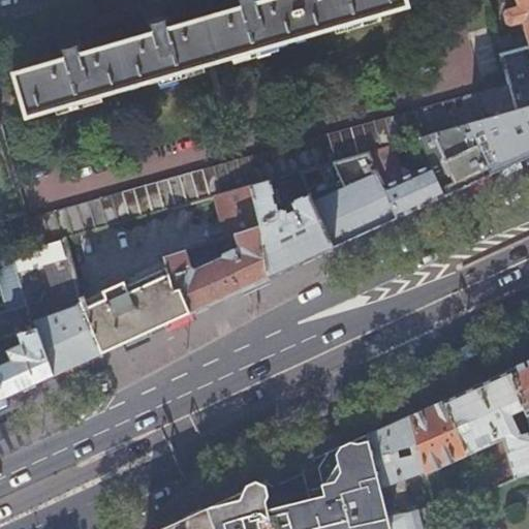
[(66,61),(13,76),(26,123),(409,10),(405,0),(274,0),(254,6),(253,1),(254,0),(235,0),(238,5),(240,4),(242,10),(165,32),(164,27),(166,26),(163,12),(145,18),(150,31),(152,31),(154,35),(78,58),(76,53),(79,53),(76,37),(55,43),(62,57),(64,57),(66,61)]
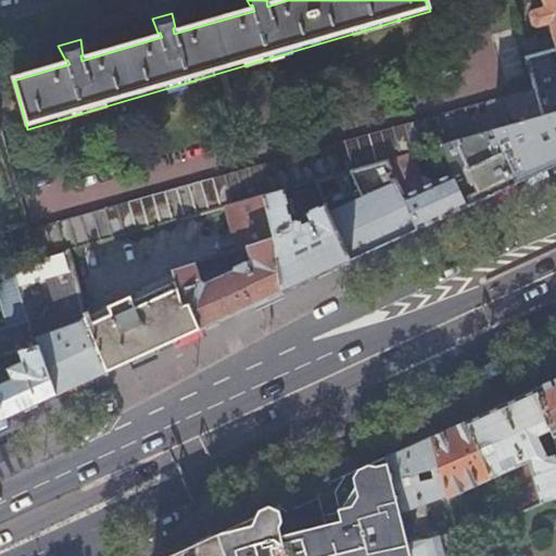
[(555,0),(542,0),(545,9),(533,13),(531,16),(534,26),(538,28),(550,25),(555,47),(555,0)]
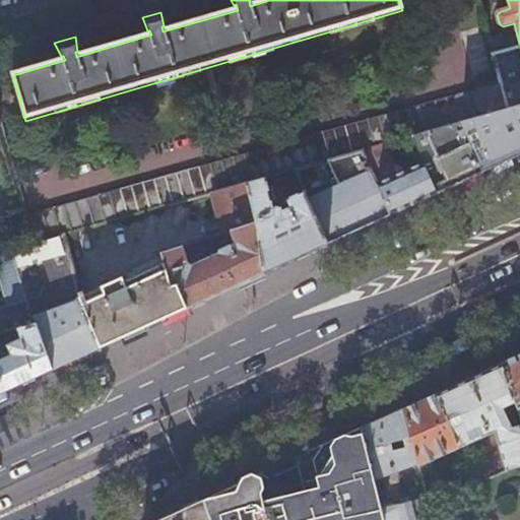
[(519,47),(493,55),(502,85),(509,111),(519,107),(519,47)]
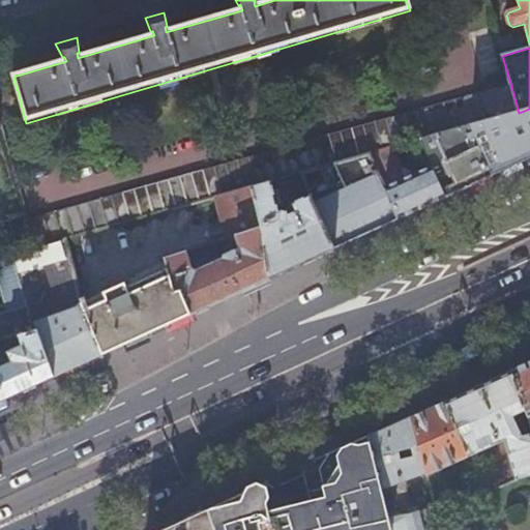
[(511,87),(28,222),(35,248),(65,240),(221,197),(248,188),(253,187),(271,182),(301,174),(370,154),(393,148),(421,140),(471,126),(519,113),(511,87)]
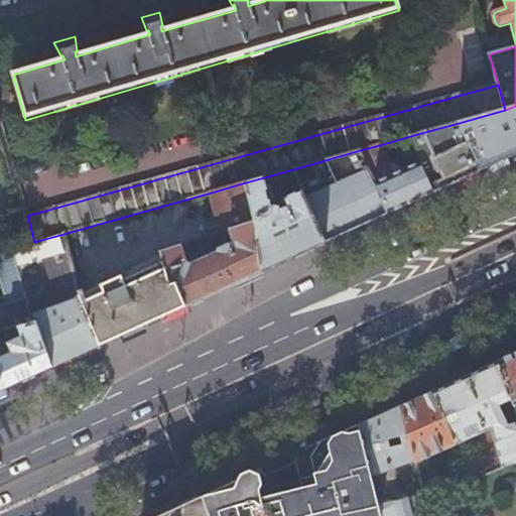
[(515,153),(515,106),(505,110),(459,123),(463,133),(473,129),(474,134),(465,138),(480,170),(514,155),(515,153)]
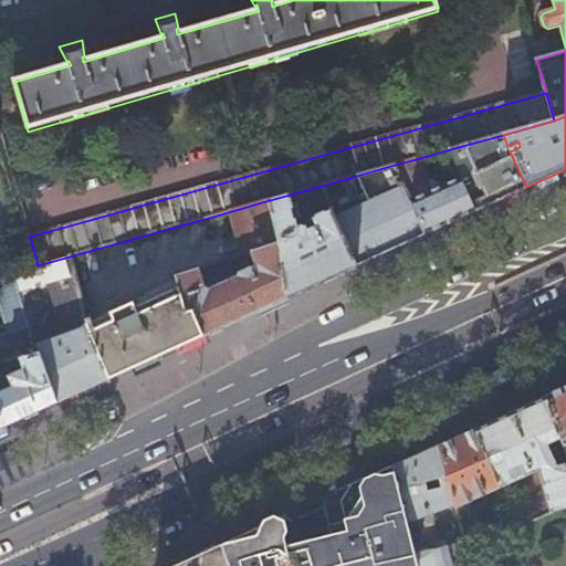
[(503,135),(450,149),(477,210),(500,199),(526,187),(510,152),(507,146),(503,135)]
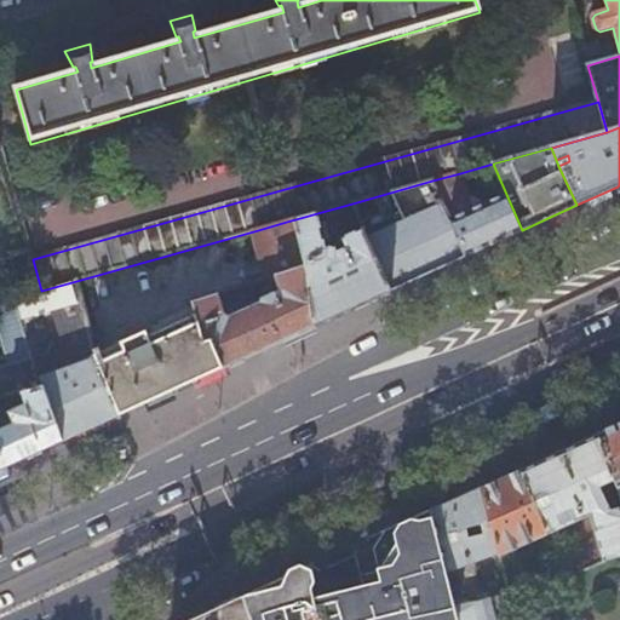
[(475,199),(472,200),(460,173),(432,181),(468,256),(494,242),(522,230),(506,194),(483,205),(482,202),(478,200),(475,199)]
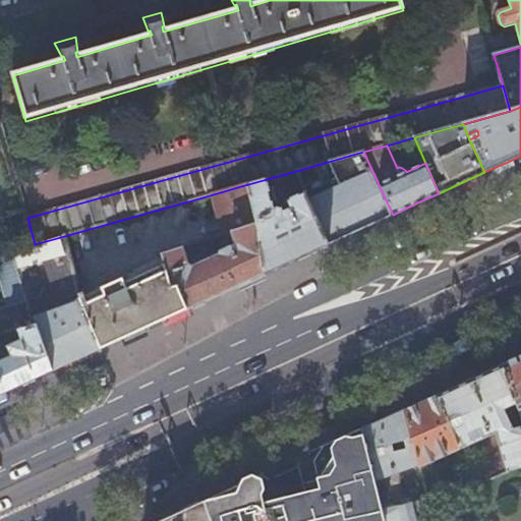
[(393,215),(363,152),(296,171),(305,192),(329,243),(362,228),(379,221),(393,215)]
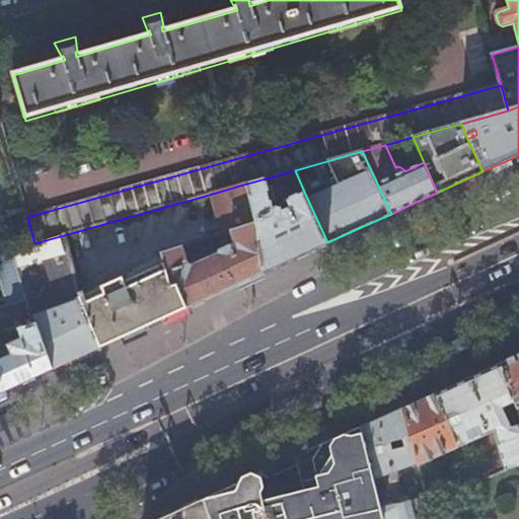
[(276,216),(266,178),(247,183),(257,223),(264,272),(285,262),(306,252),(319,246),(327,242),(304,192),(286,200),(290,208),(282,212),(283,216),(280,217),(276,216)]
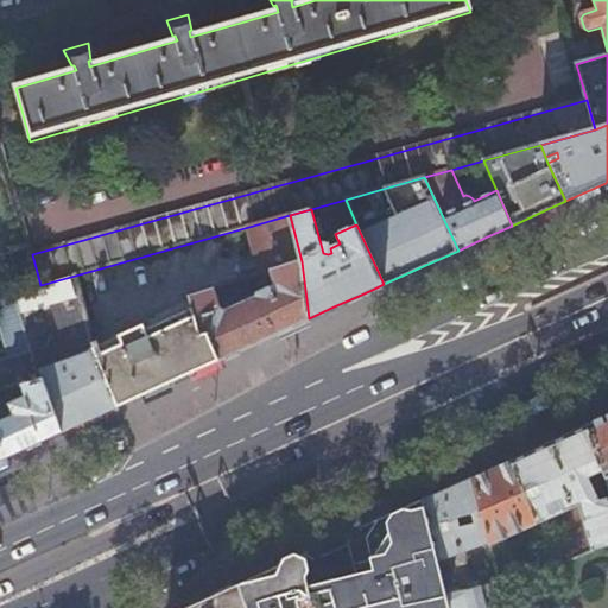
[(285,216),(253,226),(266,273),(273,271),(296,264),(285,216)]
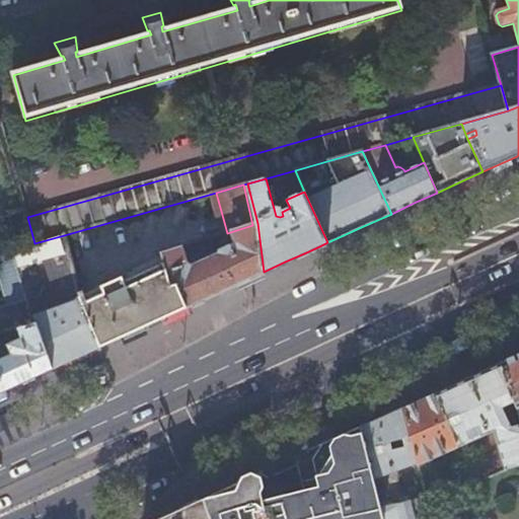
[(216,193),(64,235),(79,289),(77,290),(79,295),(138,271),(137,269),(165,256),(164,252),(183,246),(192,244),(215,236),(227,233),(216,193)]
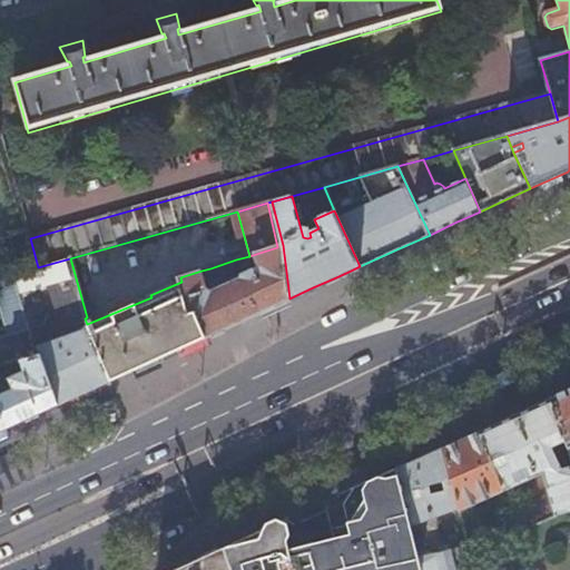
[(180,277),(182,282),(190,312),(195,311),(206,337),(232,325),(249,317),(257,313),(290,298),(283,245),(277,247),(256,254),(259,264),(257,271),(254,269),(244,274),(242,278),(212,292),(205,288),(206,286),(202,271),(180,277)]
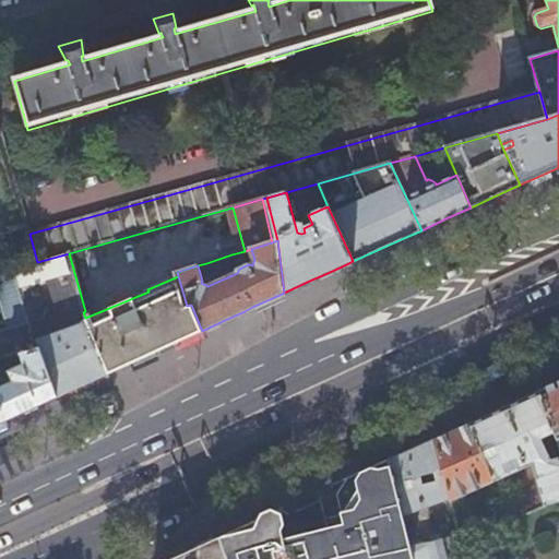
[(37,262),(0,272),(0,305),(8,330),(0,332),(0,358),(21,353),(39,348),(57,396),(83,384),(109,372),(85,318),(83,312),(85,311),(69,253),(37,262)]
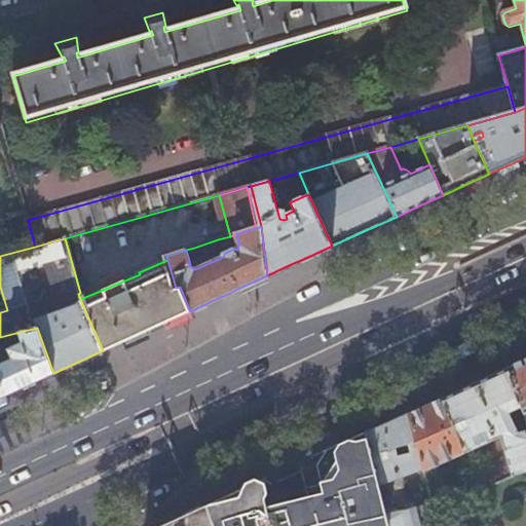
[(218,239),(194,248),(196,253),(201,251),(202,255),(221,249),(218,239)]
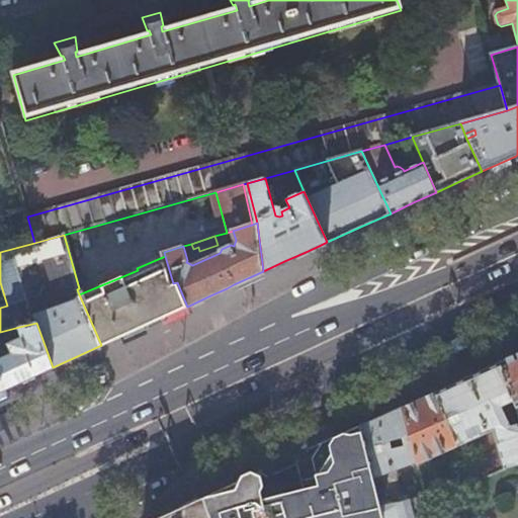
[(138,270),(79,294),(101,345),(130,332),(144,326),(158,320),(187,307),(177,282),(173,283),(165,256),(137,268),(138,270)]
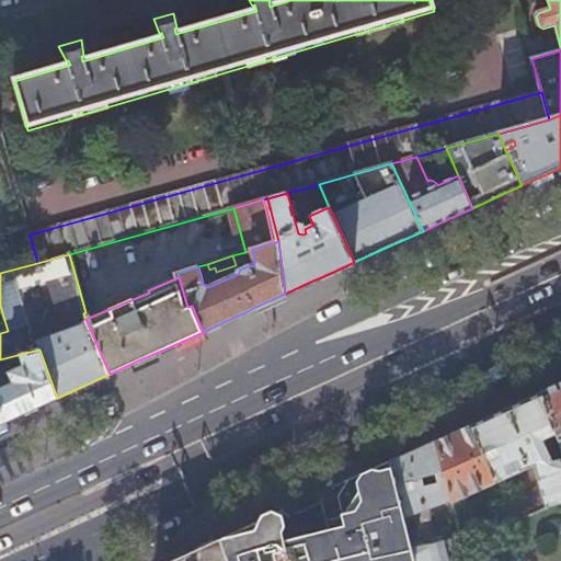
[(0,423),(18,416),(35,408),(57,398),(39,350),(21,354),(24,365),(8,371),(11,382),(0,387),(0,423)]
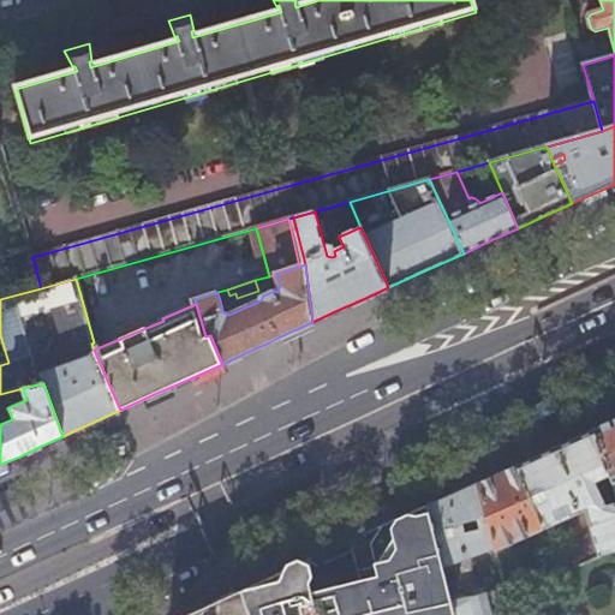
[(614,419),(592,431),(605,473),(614,502),(614,506),(614,419)]
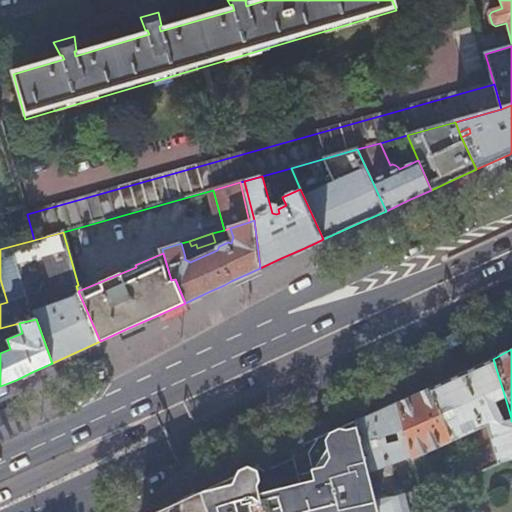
[(432,387),(396,403),(409,456),(410,459),(487,424),(499,462),(511,457),(511,421),(511,418),(502,422),(491,400),(504,394),(493,359),(432,387)]
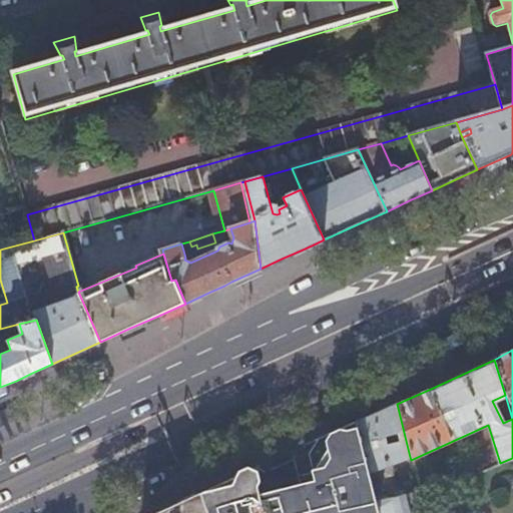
[(397,403),(356,422),(369,473),(410,457),(397,404),(397,403)]
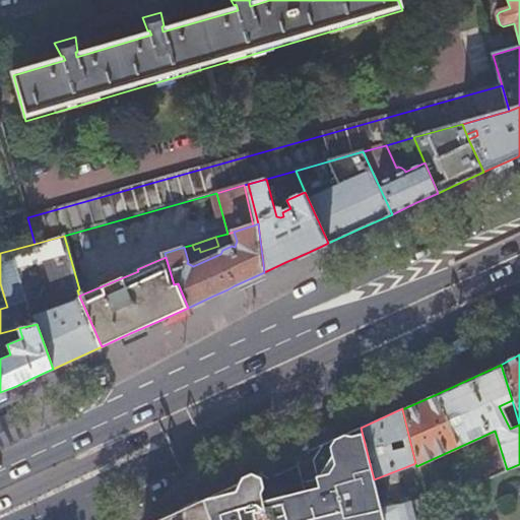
[(222,491),(202,500),(209,519),(384,519),(381,509),(381,506),(379,501),(376,490),(374,479),(361,428),(330,442),(301,455),(296,463),(303,491),(297,493),(298,497),(284,500),(283,496),(277,497),(272,475),(263,472),(243,481),(222,491)]
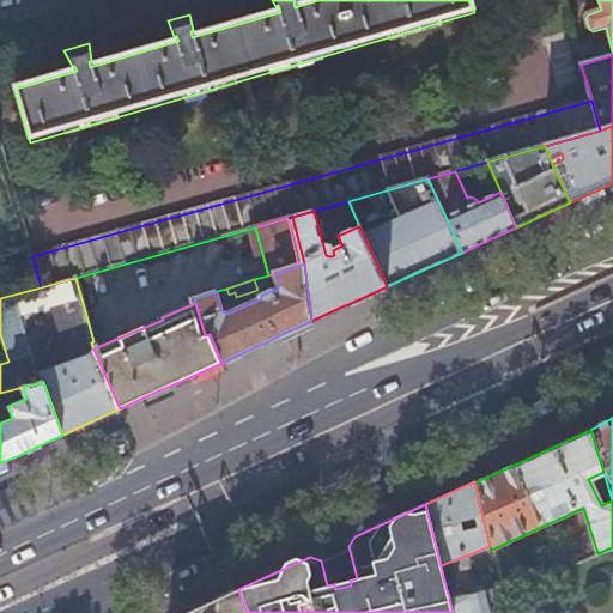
[(497,574),(495,563),(472,569),(475,580),(497,574)]
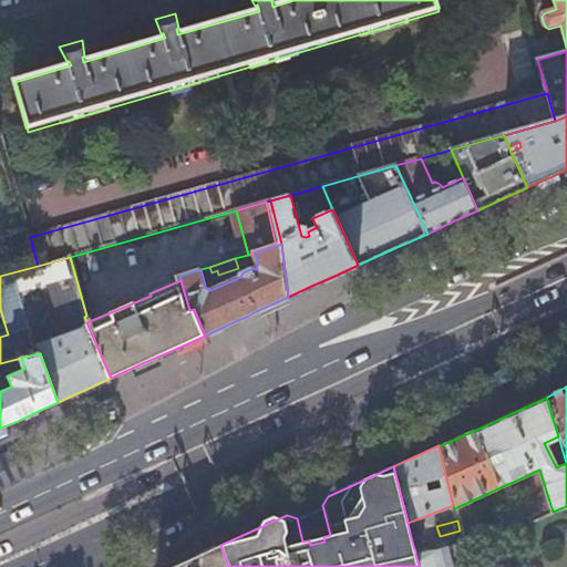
[(410,534),(413,546),(420,545),(416,532),(410,534)]
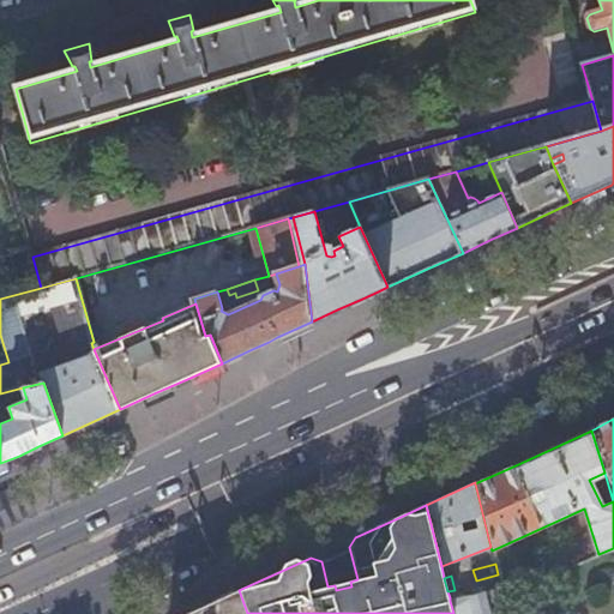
[(499,582),(501,589),(503,596),(518,589),(511,576),(499,582)]
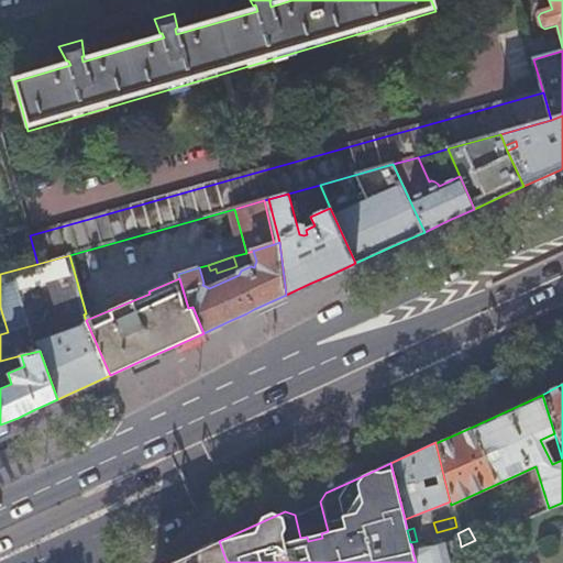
[(412,551),(416,562),(465,562),(461,547),(460,540),(412,551)]
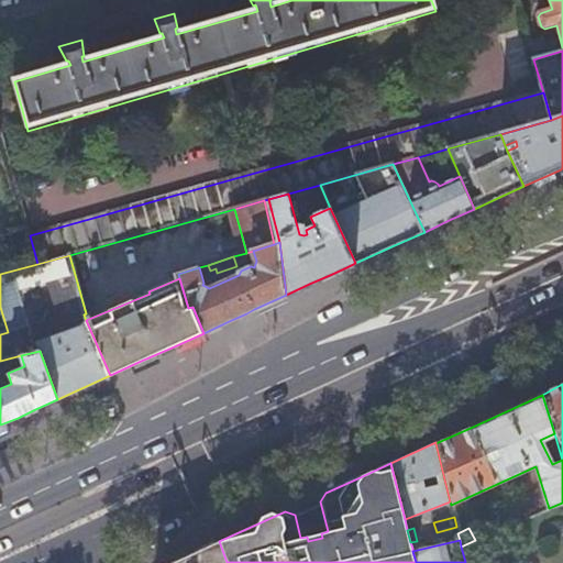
[(173,562),(227,562),(219,541),(180,559),(173,562)]
